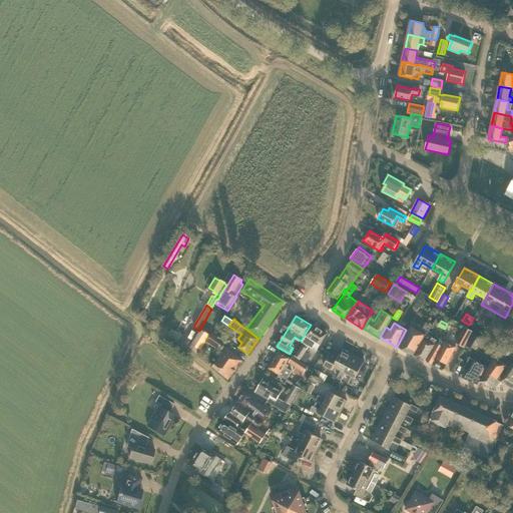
[(312,326),(302,342),(304,344),(303,346),(302,346),(295,356),(301,360),(310,347),(317,351),(320,345),(321,345),(327,334),(312,326)]
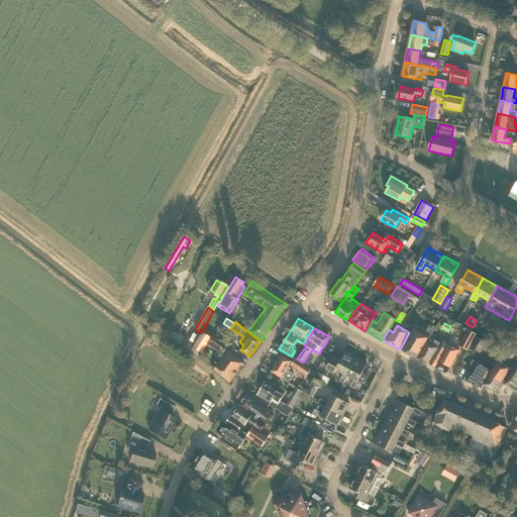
[(429,337),(432,333),(427,330),(424,335),(414,329),(401,350),(417,358),(427,342),(429,337)]
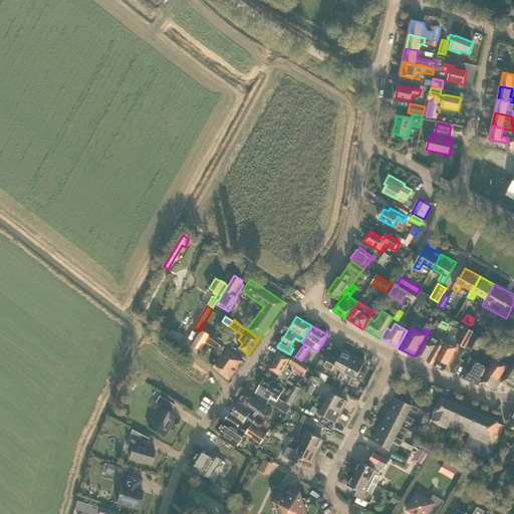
[(465,327),(456,343),(465,348),(474,332),(465,327)]
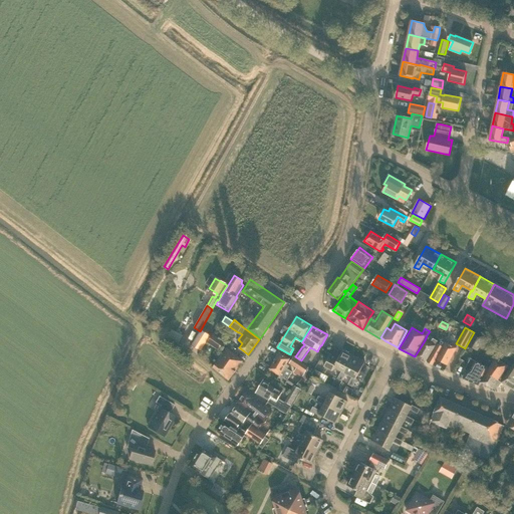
[(180,344),(185,334),(174,328),(169,338),(180,344)]
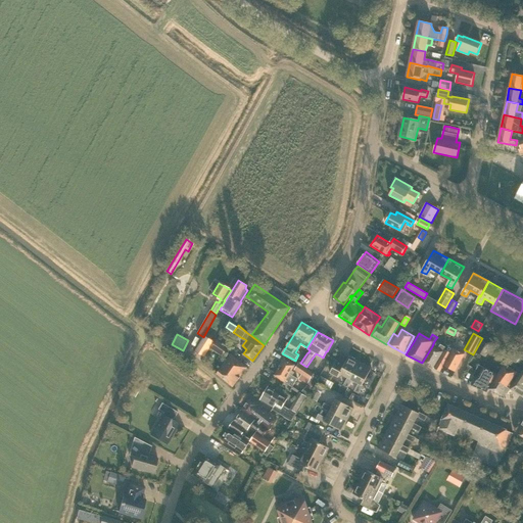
[(195,351),(204,358),(215,341),(205,335),(195,351)]
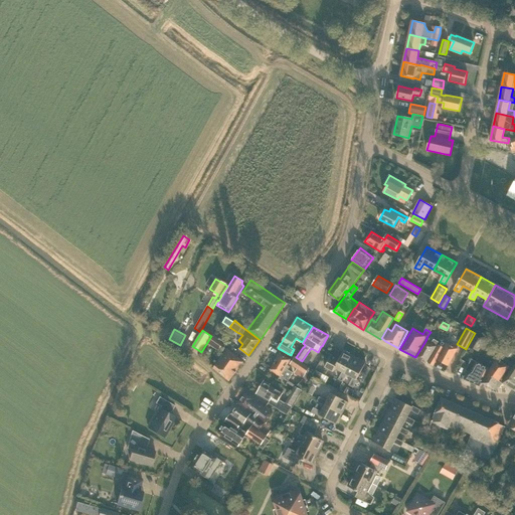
[(227,344),(213,335),(208,343),(221,352),(227,344)]
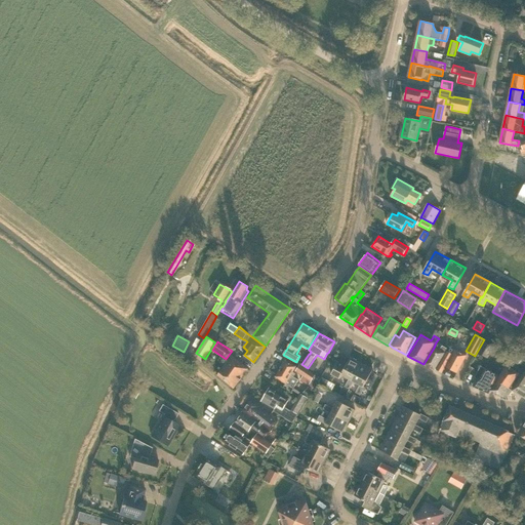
[(478,354),(487,359),(493,348),(484,342),(478,354)]
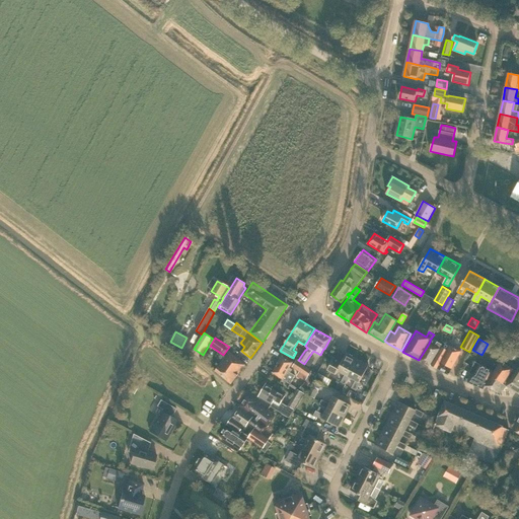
[(518,366),(511,379),(506,386),(518,393),(518,342),(516,340),(515,339),(505,354),(506,355),(507,356),(515,361),(516,361),(518,363),(518,366)]
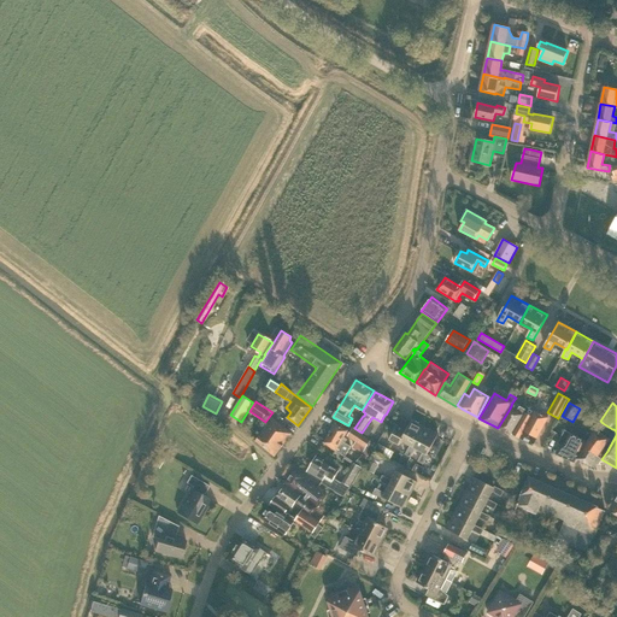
[(510,435),(511,434),(526,410),(519,406),(517,412),(510,409),(498,428),(510,435)]
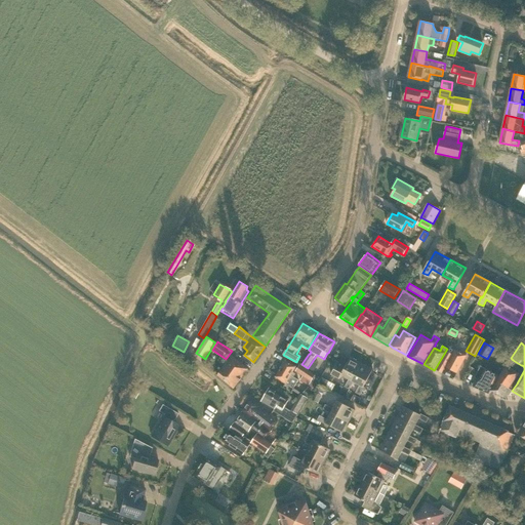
[(452,355),(447,352),(437,370),(453,378),(467,356),(455,350),(452,355)]
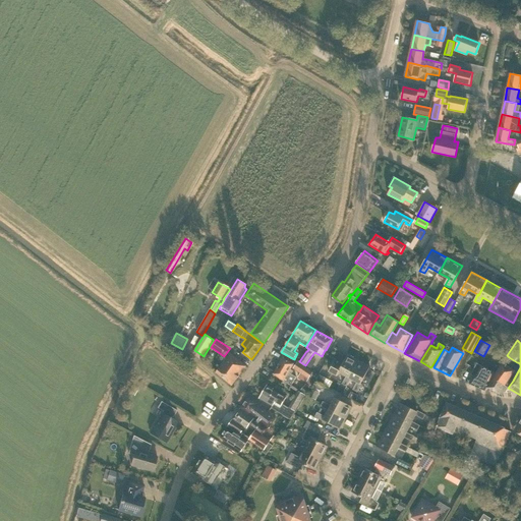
[(232,385),(246,366),(230,353),(216,372),(232,385)]
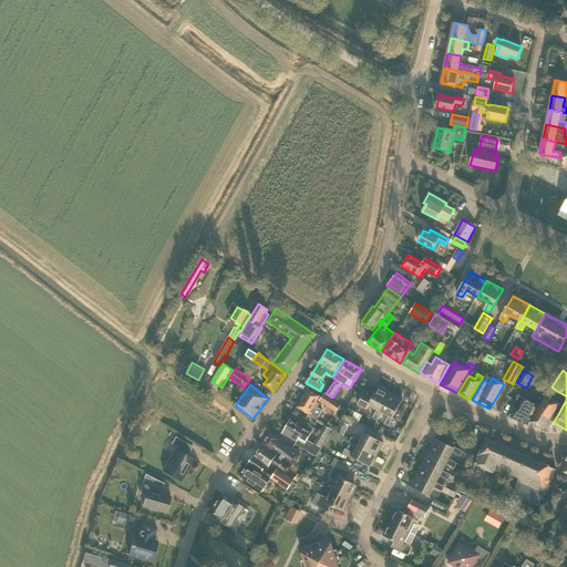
[(358,404),(362,406),(367,409),(369,405),(377,410),(372,418),(378,420),(382,412),(381,412),(391,392),(379,385),(375,392),(367,388),(359,402),(358,404)]
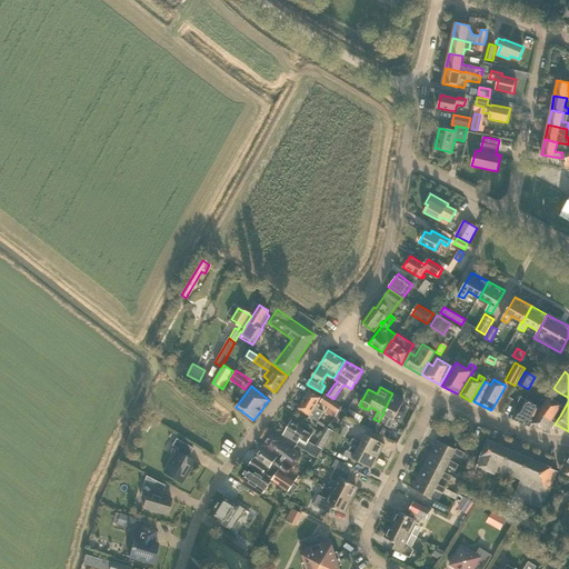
[(323,411),(318,408),(320,405),(317,403),(320,398),(310,391),(299,408),(312,417),(310,421),(315,425),(318,420),(323,411)]
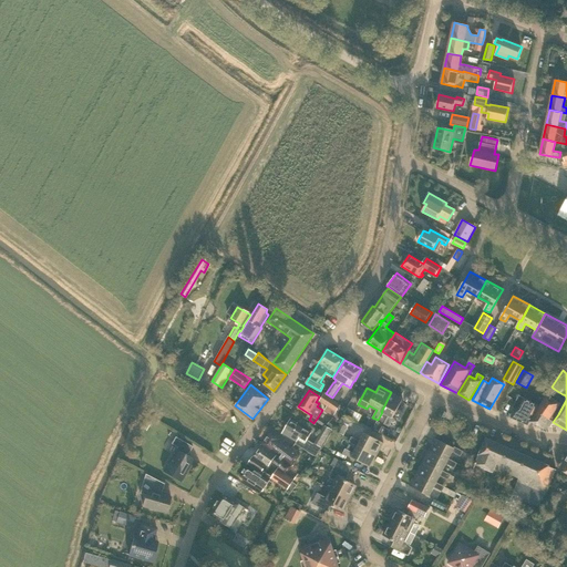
[(381,412),(382,412),(389,416),(384,424),(389,426),(393,419),(392,418),(403,399),(391,392),(381,412)]
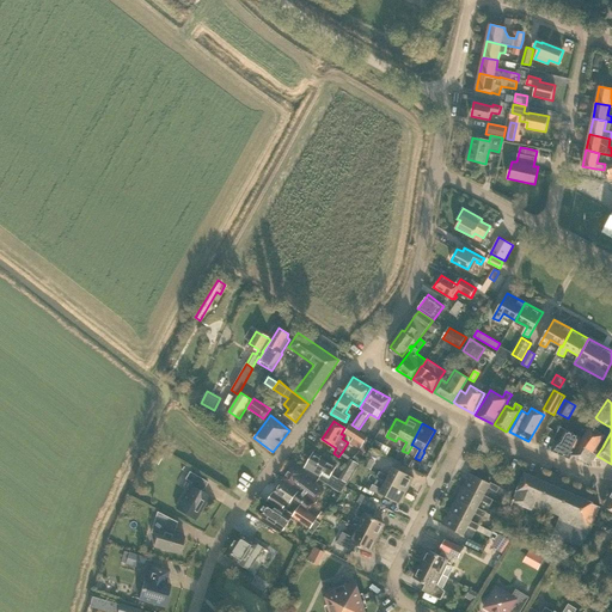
[(352,439),(349,442),(360,450),(368,436),(349,424),(344,433),(352,439)]
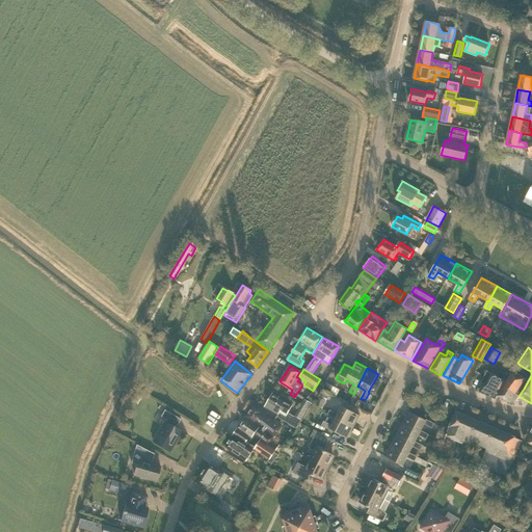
[(481,382),(484,384),(479,392),(496,399),(497,396),(505,380),(487,371),(481,382)]
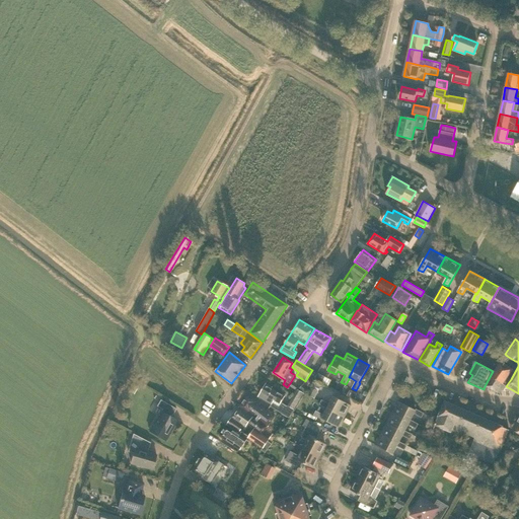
[(501,394),(506,386),(511,379),(507,377),(513,369),(501,362),(491,376),(489,380),(486,386),(501,394)]
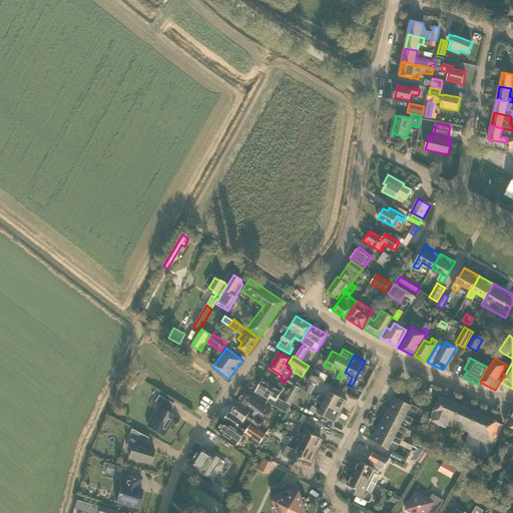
[(322,373),(315,369),(312,374),(319,378),(322,373)]
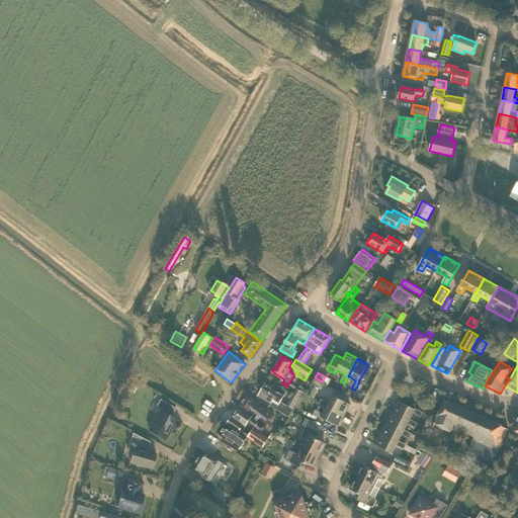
[(312,379),(308,376),(303,383),(298,389),(304,392),(308,386),(312,379)]
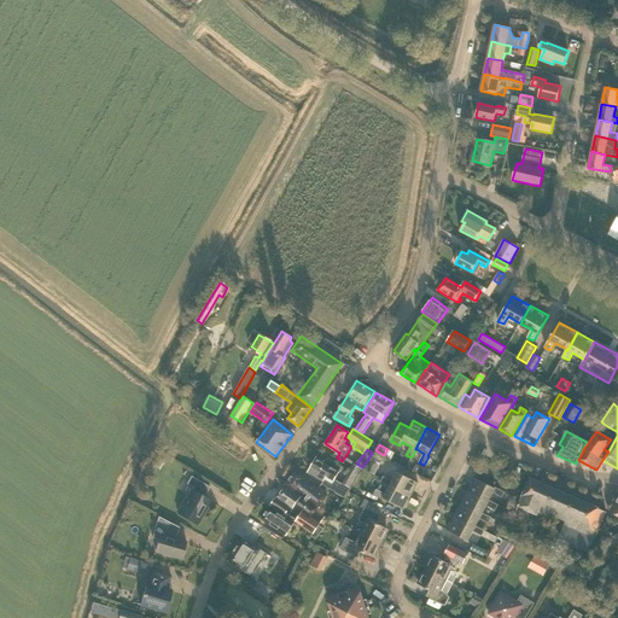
[(165,460),(158,456),(153,466),(159,470),(165,460)]
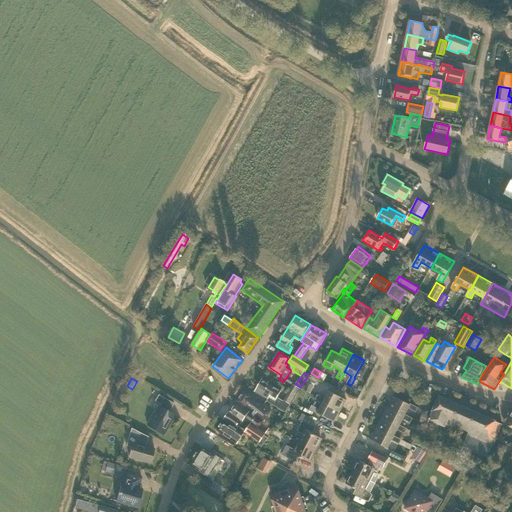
[(283,403),(285,400),(278,396),(281,391),(268,383),(268,382),(262,378),(257,387),(258,387),(255,391),(268,399),(267,401),(280,409),(283,403)]
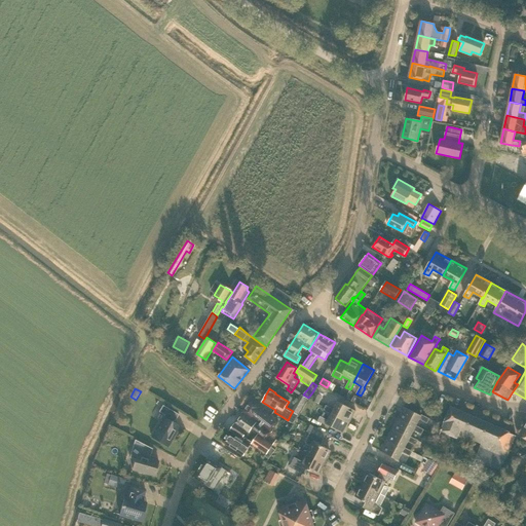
[(323,397),(316,392),(312,400),(318,404),(323,397)]
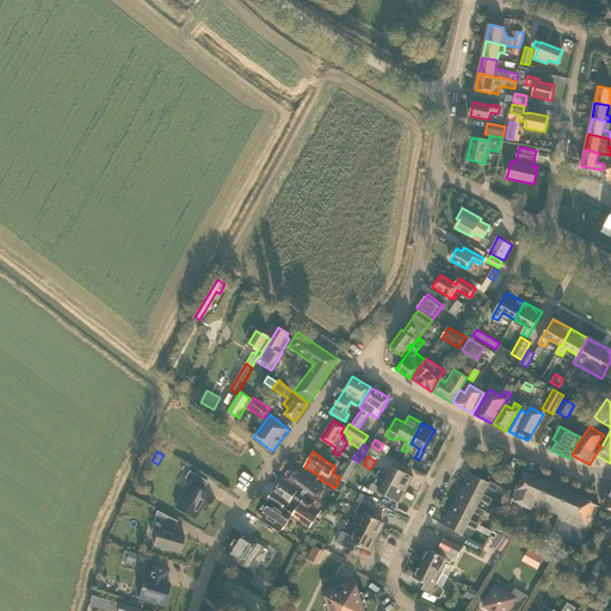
[(358,463),(350,458),(344,470),(351,475),(358,463)]
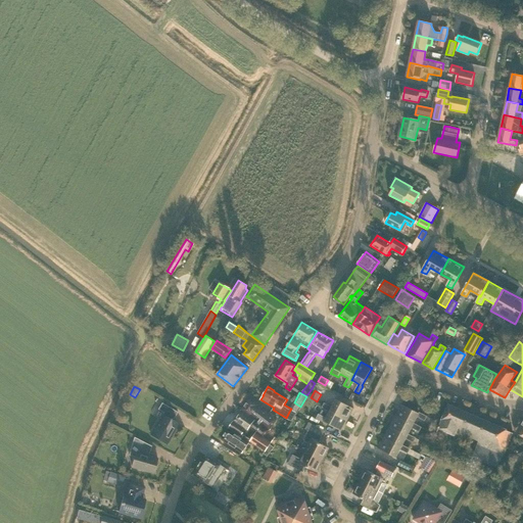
[(361,397),(352,393),(349,398),(358,402),(361,397)]
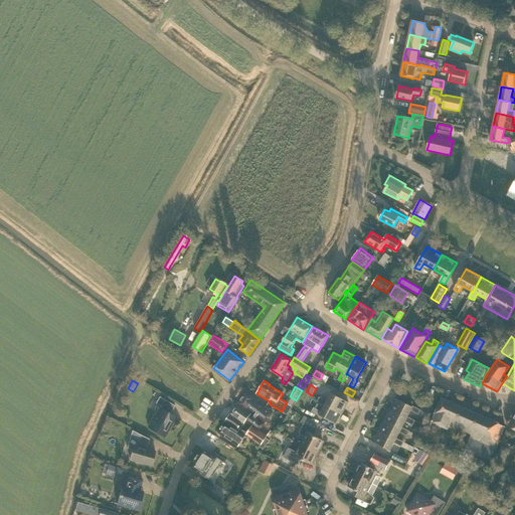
[(254,399),(244,392),(237,403),(251,412),(250,413),(251,413),(245,420),(252,425),(260,431),(273,413),(254,399)]
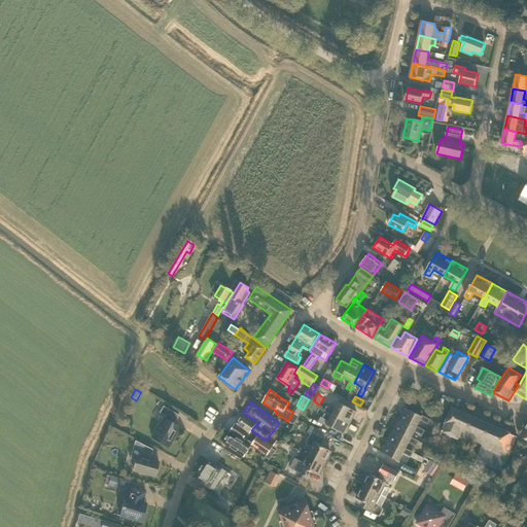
[(339,402),(335,410),(326,407),(324,411),(331,415),(332,414),(350,423),(356,412),(339,402)]
